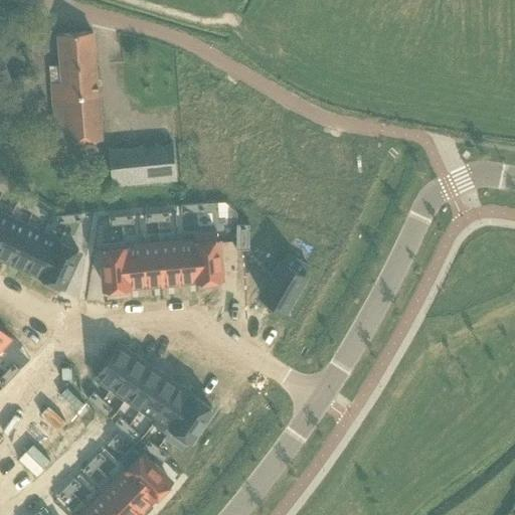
[(57,34),(59,54),(61,81),(48,83),(53,144),(102,140),(92,31),(57,34)]
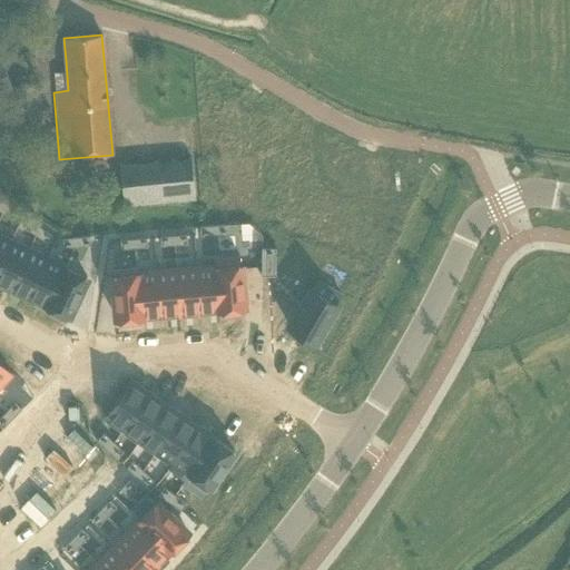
[(123,179),(108,182),(110,206),(125,205),(195,198),(192,159),(121,166),(123,179)]
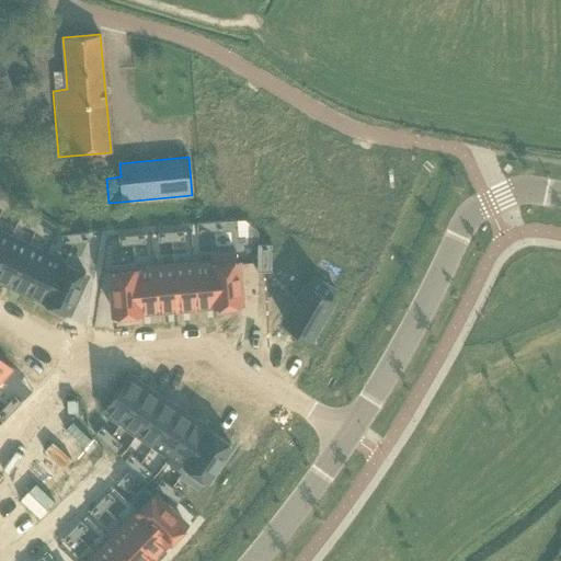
[(7,202),(1,209),(12,217),(18,209),(7,202)]
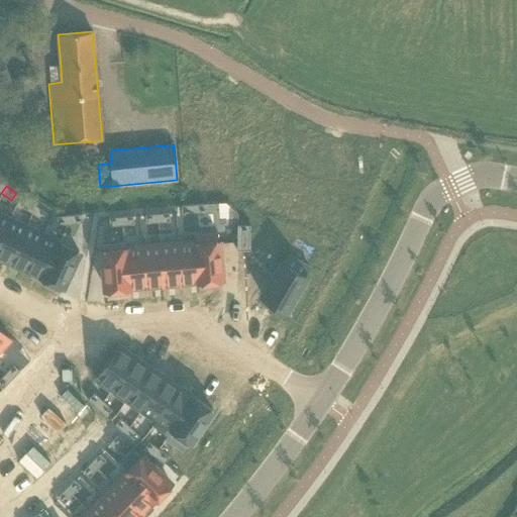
[(26,200),(21,206),(31,213),(36,206),(26,200)]
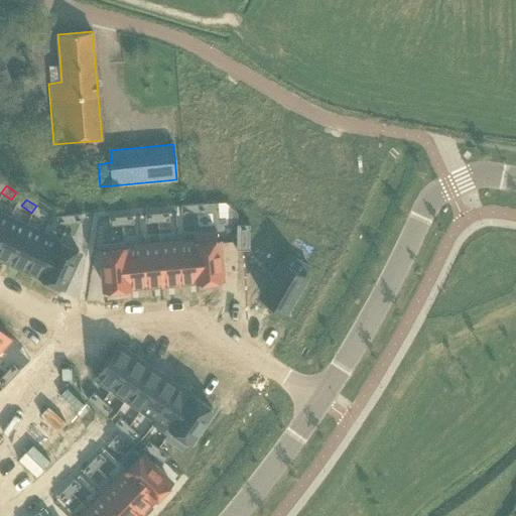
[(205,204),(192,205),(194,213),(206,212),(205,204)]
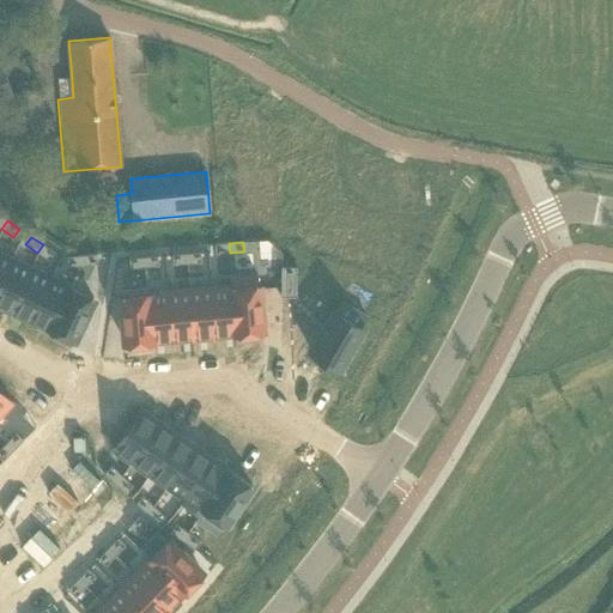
[(223,243),(214,244),(216,254),(230,253),(229,243),(223,243)]
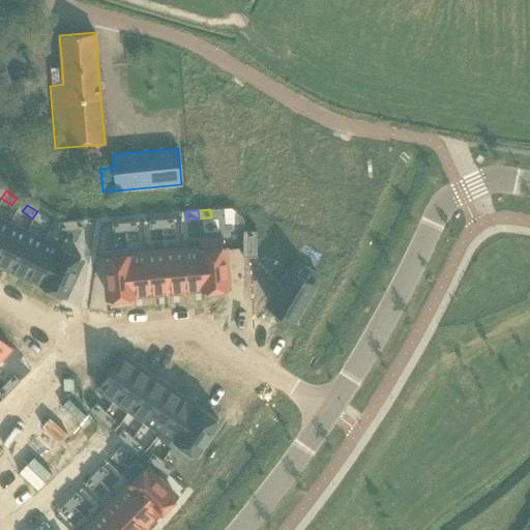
[(37,211),(32,218),(42,226),(48,218),(37,211)]
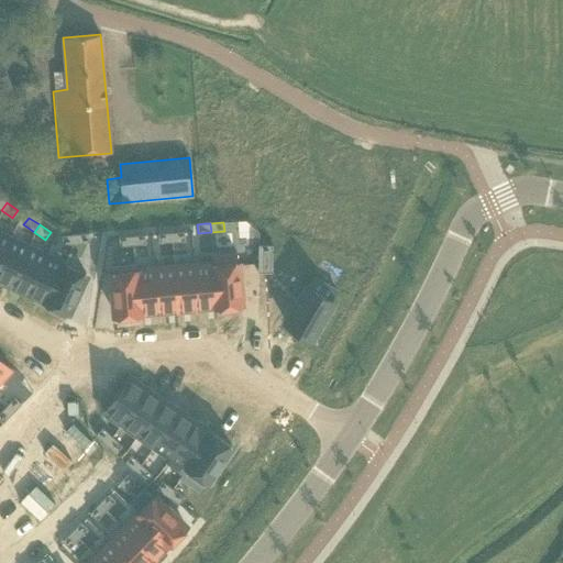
[(185,232),(172,233),(172,242),(185,241),(185,232)]
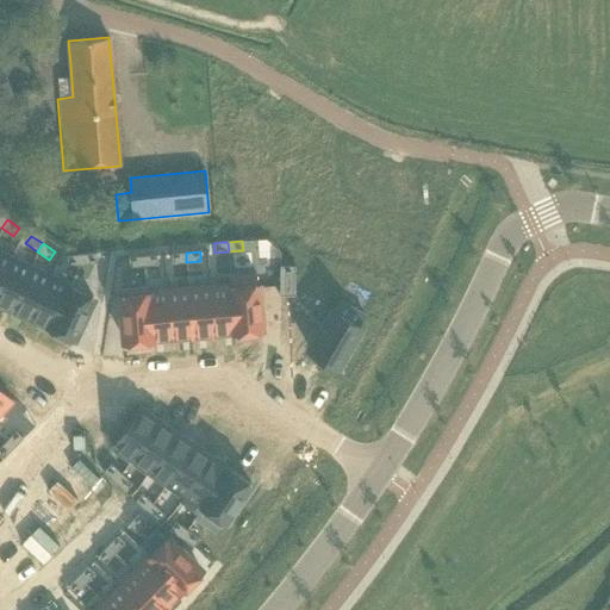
[(0,253),(0,281),(11,259),(0,253)]
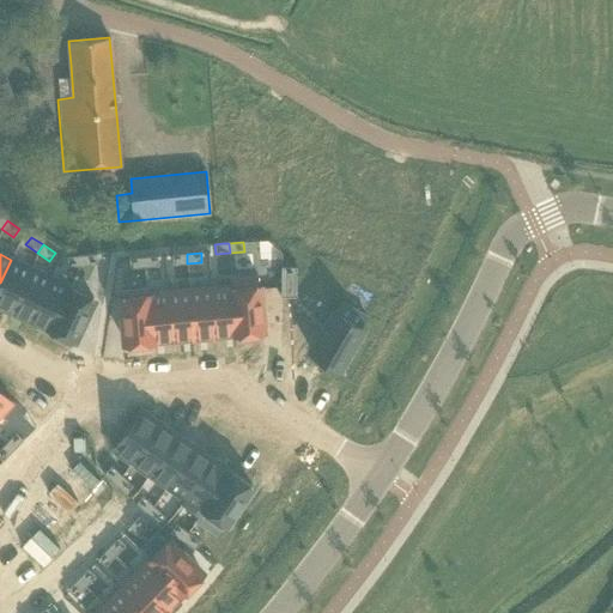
[(96,254),(82,255),(83,265),(97,263),(96,254)]
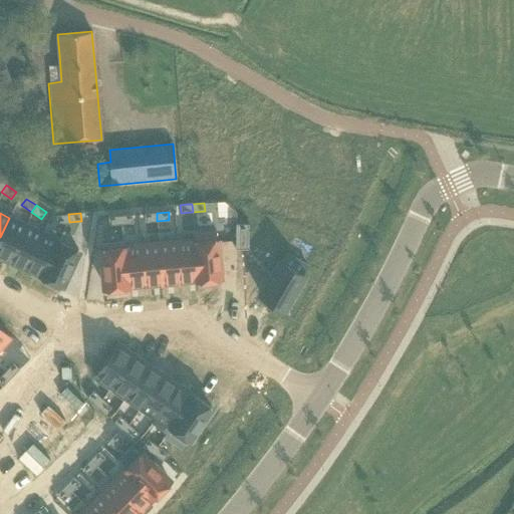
[(157,213),(145,214),(145,222),(157,221),(157,213)]
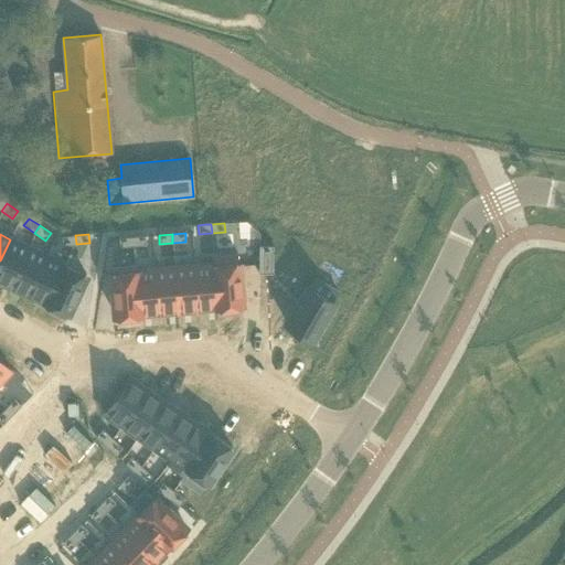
[(75,235),(62,236),(63,245),(76,244),(75,235)]
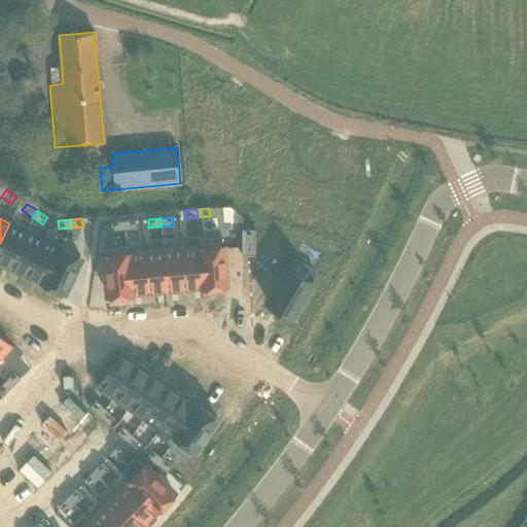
[(136,220),(124,221),(124,230),(136,229),(136,220)]
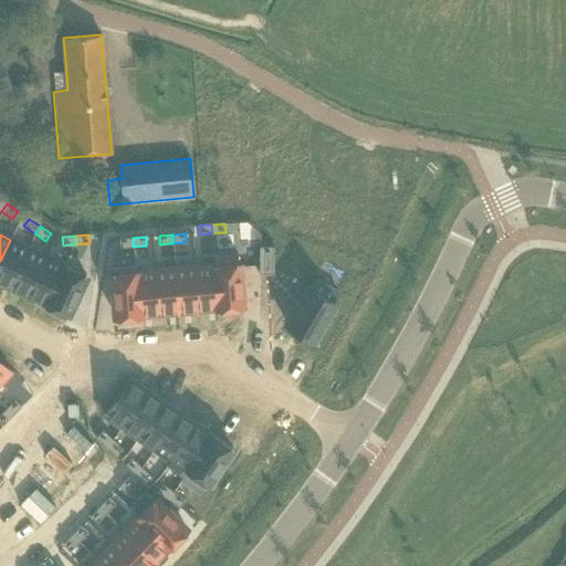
[(133,238),(119,239),(119,248),(133,247),(133,238)]
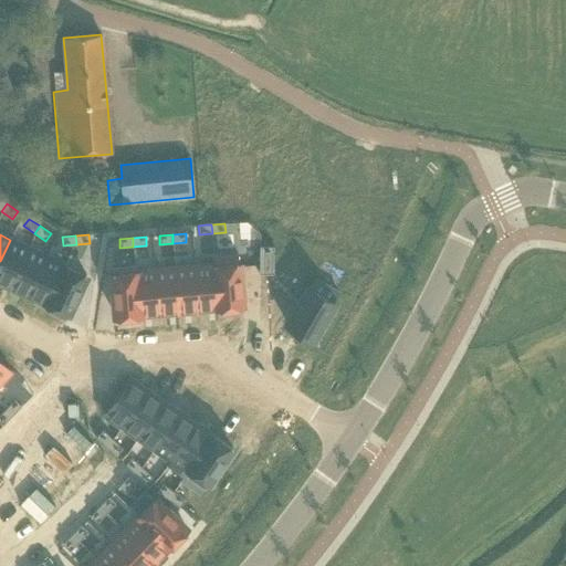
[(10,240),(0,261),(0,283),(10,287),(29,248),(10,240)]
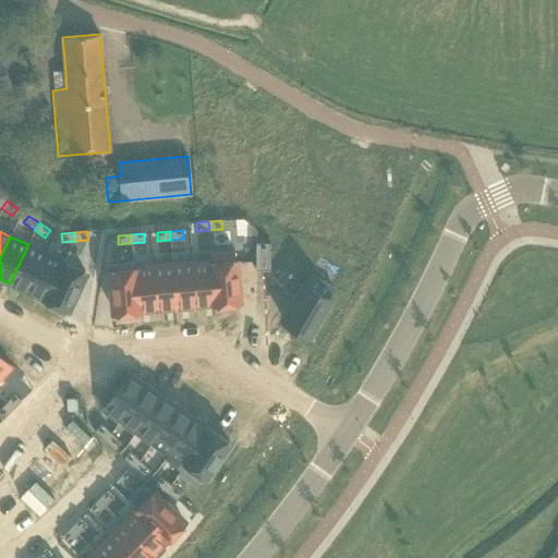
[(255,242),(255,270),(269,270),(269,242),(255,242)]
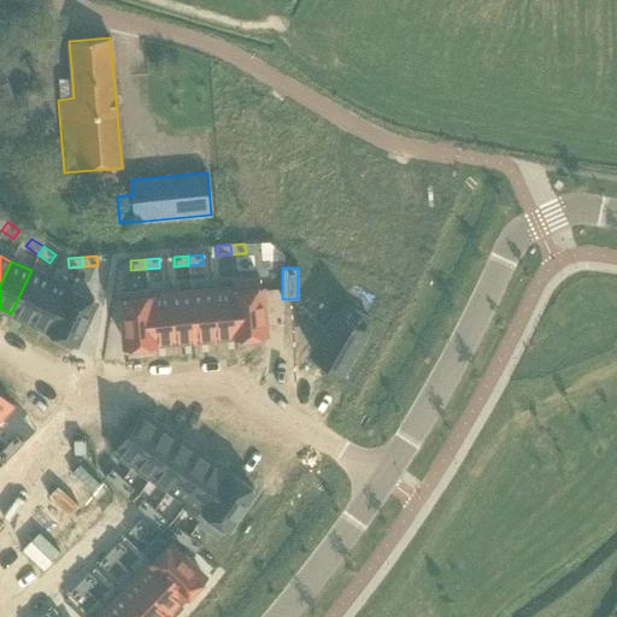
[(31,270),(11,313),(30,323),(51,280),(31,270)]
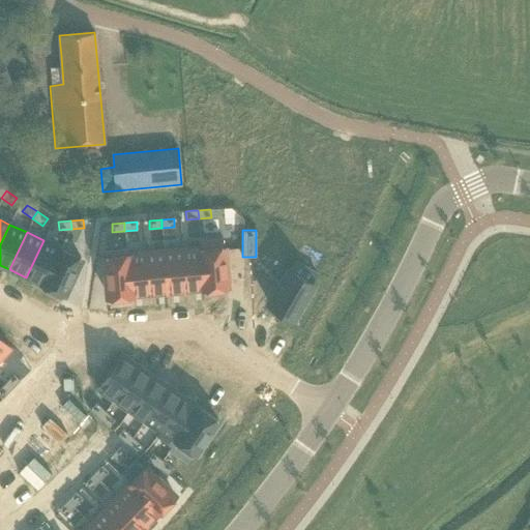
[(222,237),(200,238),(200,248),(201,248),(205,290),(227,288),(224,246),(223,246),(222,237)]
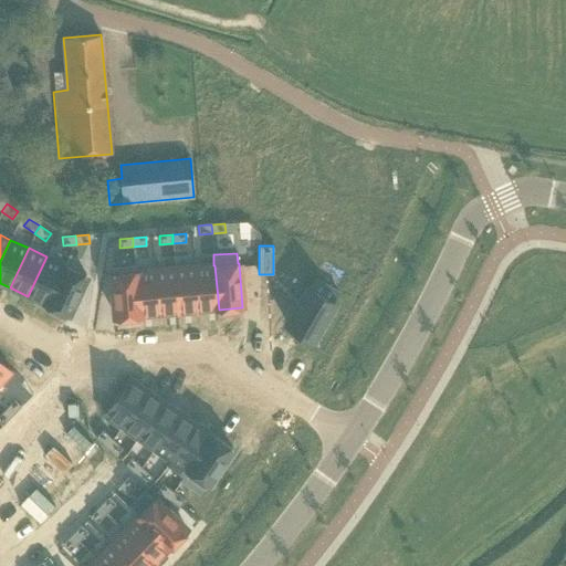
[(46,257),(28,296),(45,305),(64,264),(46,257)]
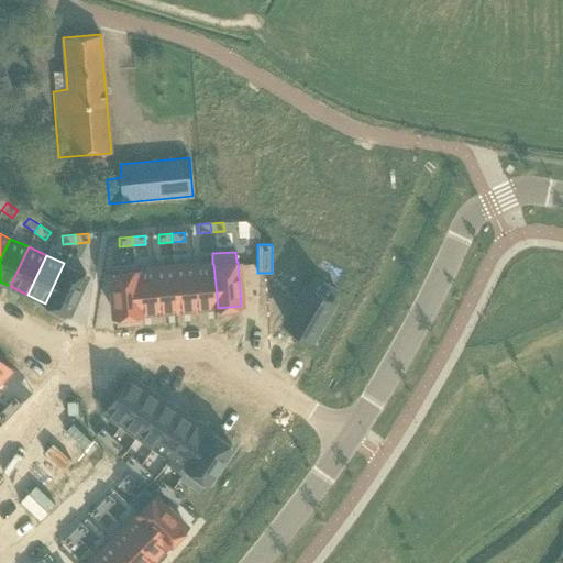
[(64,263),(45,304),(67,313),(86,273),(64,263)]
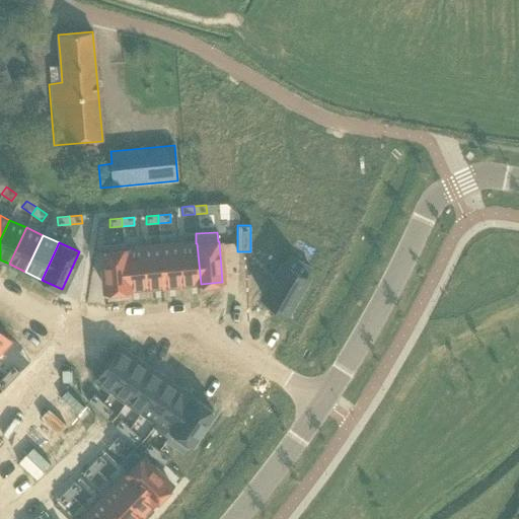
[(196,243),(178,244),(182,285),(199,283),(200,284),(201,284),(197,243),(196,243)]
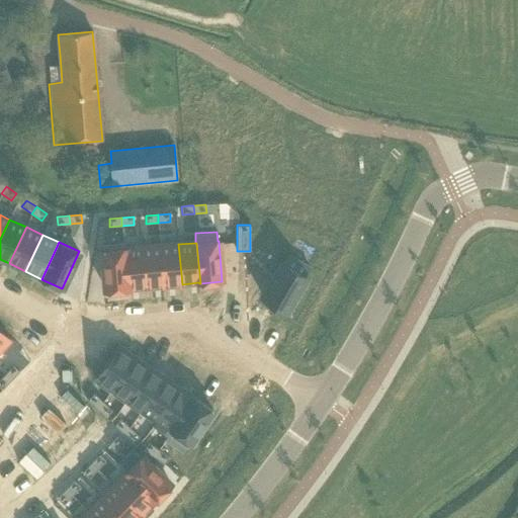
[(120,244),(102,246),(102,251),(105,291),(127,289),(123,249),(124,249),(124,244),(120,244)]
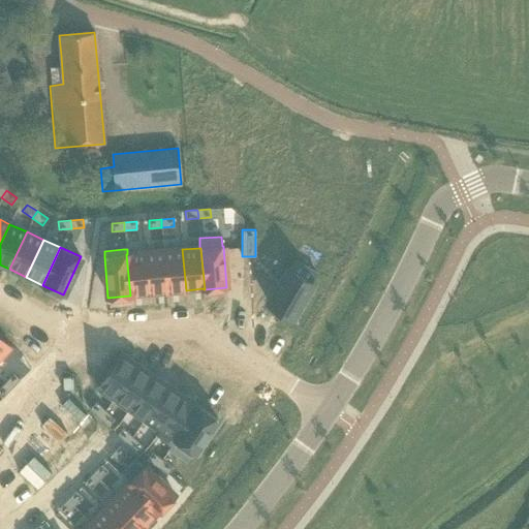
[(182,249),(163,251),(167,291),(186,290),(182,249)]
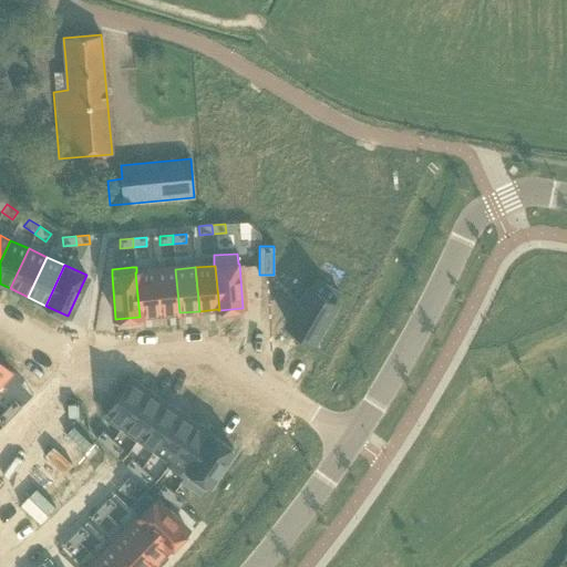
[(175,269),(155,270),(160,315),(179,312),(175,269)]
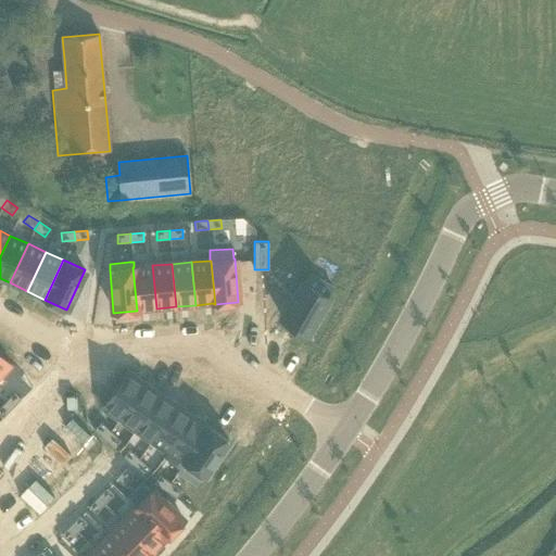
[(134,267),(133,267),(137,311),(138,311),(138,310),(156,308),(152,265),(134,267)]
